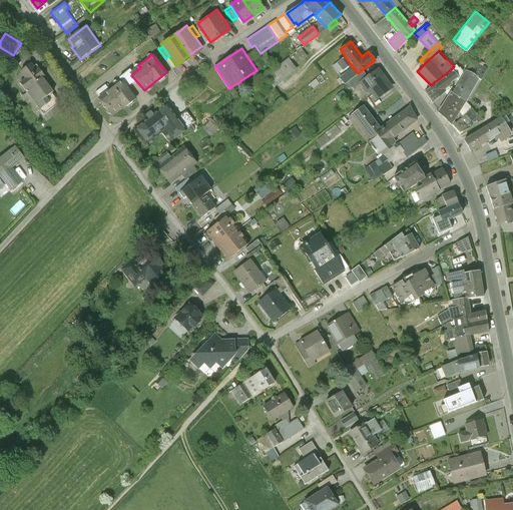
[(350,63),(345,56),(338,61),(344,68),(350,63)]
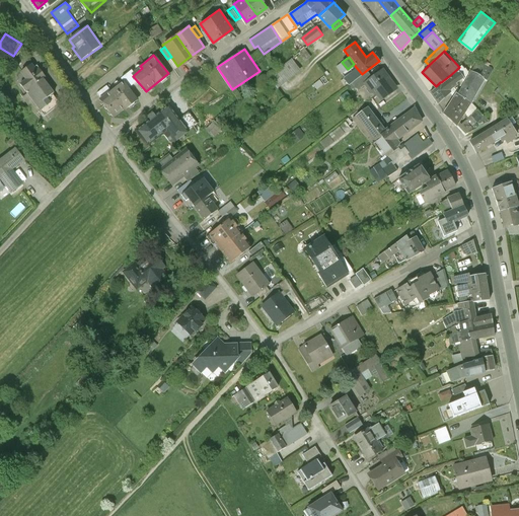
[(302,70),(292,58),(270,76),(280,88),(302,70)]
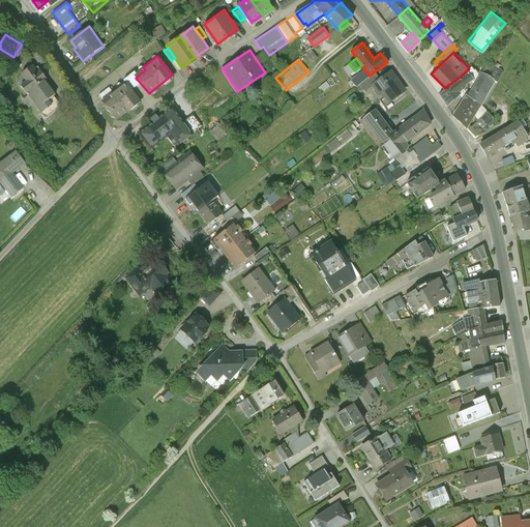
[(37,70),(33,65),(24,74),(28,78),(21,84),(29,94),(25,97),(37,113),(51,103),(48,97),(55,92),(45,80),(48,78),(40,68),(37,70)]
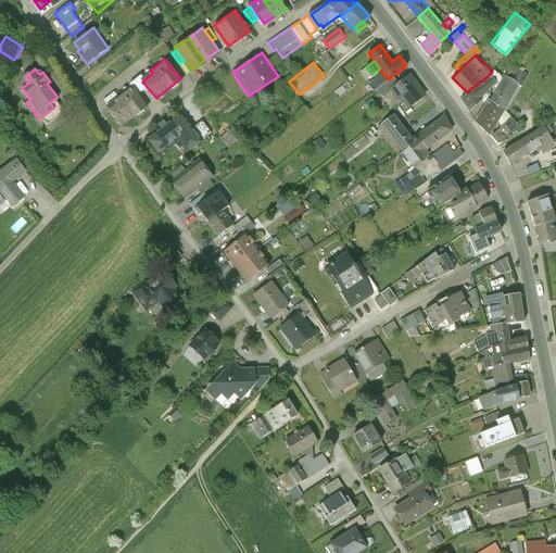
[(388,79),(381,72),(368,82),(374,89),(388,79)]
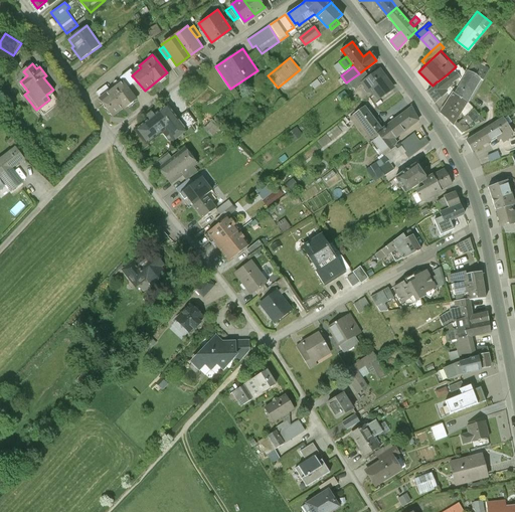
[(375,100),(394,87),(381,67),(369,76),(362,81),(375,100)]
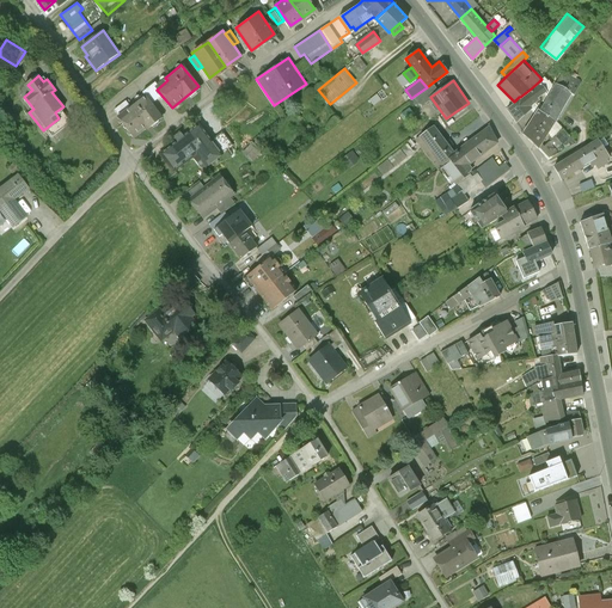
[(539,81),(530,90),(536,97),(537,97),(539,94),(546,88),(542,83),(540,84),(539,81)]
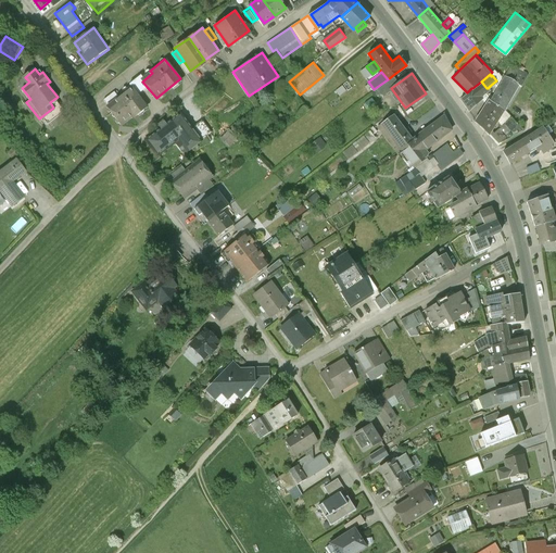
[(505,74),(491,98),(505,109),(519,83),(505,74)]
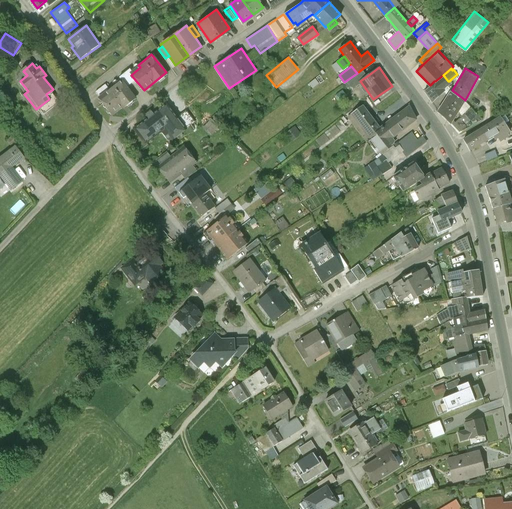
[(357,73),(344,82),(347,86),(350,83),(352,85),(353,85),(360,81),(367,76),(362,69),(357,73)]
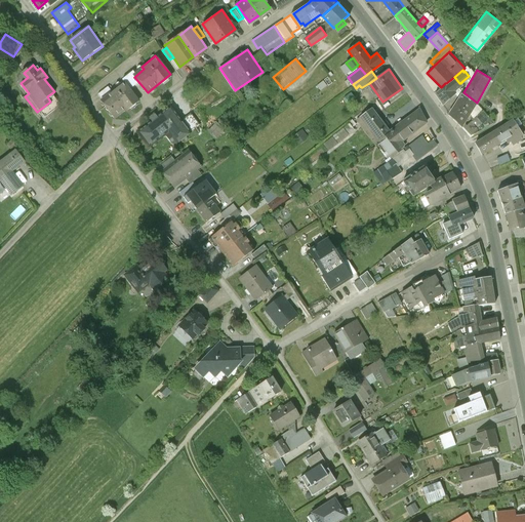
[(134,77),(131,73),(127,77),(135,88),(140,84),(134,77)]
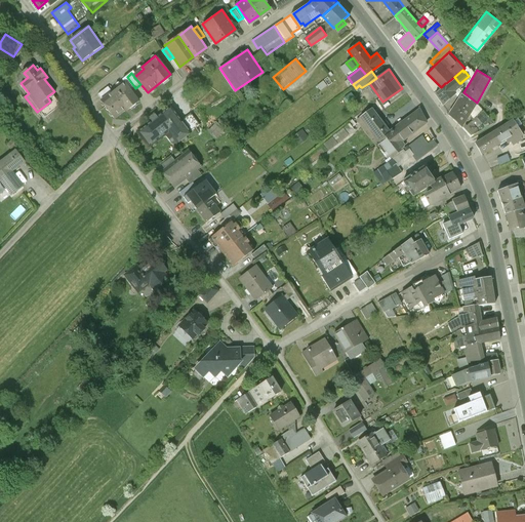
[(127,77),(122,81),(124,83),(131,91),(135,88),(127,77)]
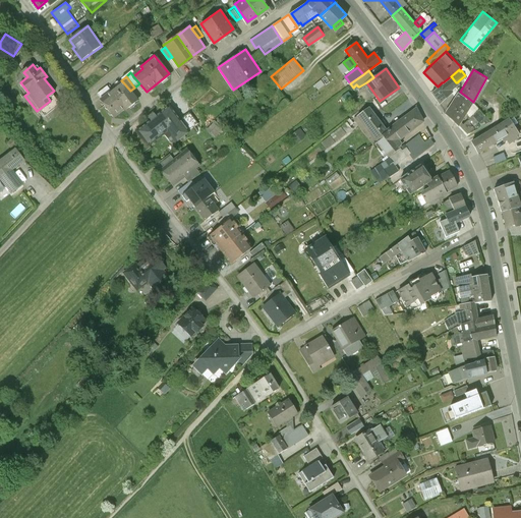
[(442,82),(438,87),(431,91),(440,101),(453,91),(452,89),(458,83),(457,82),(456,82),(451,76),(443,82),(442,82)]
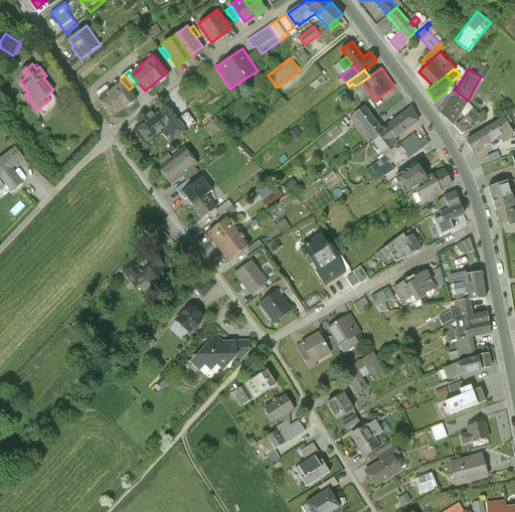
[(129,90),(122,81),(120,79),(107,91),(109,94),(100,101),(112,116),(135,98),(129,90)]
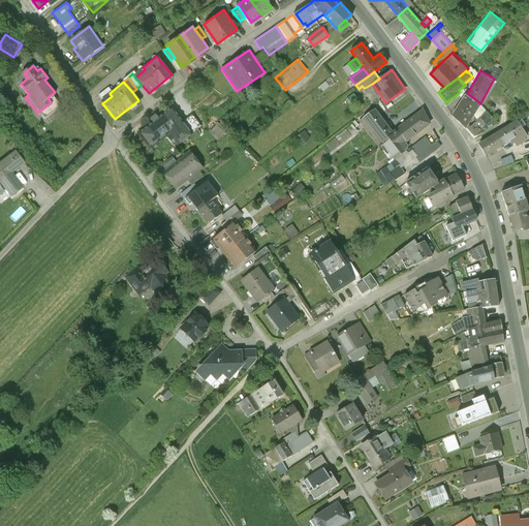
[(467,93),(465,92),(453,112),(452,113),(466,125),(467,123),(474,113),(480,103),(467,93)]
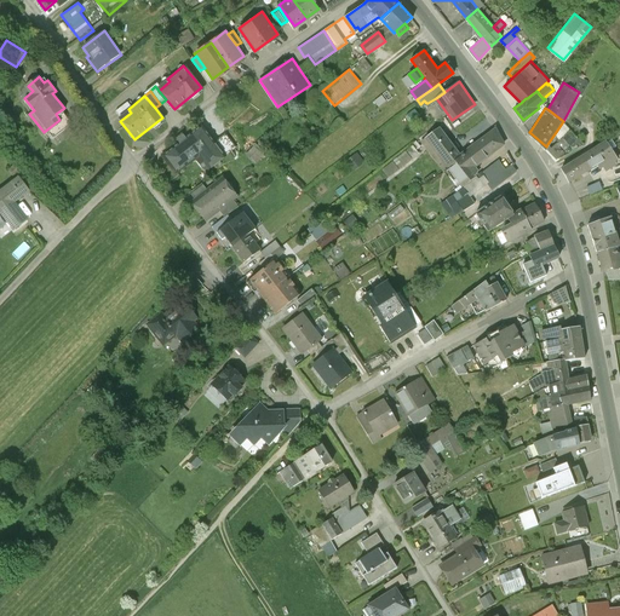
[(573,130),(563,121),(556,132),(562,138),(573,130)]
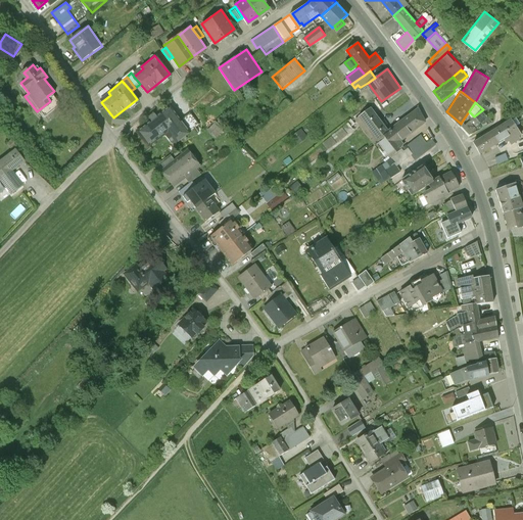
[(359,115),(378,139),(389,130),(370,106),(359,115)]
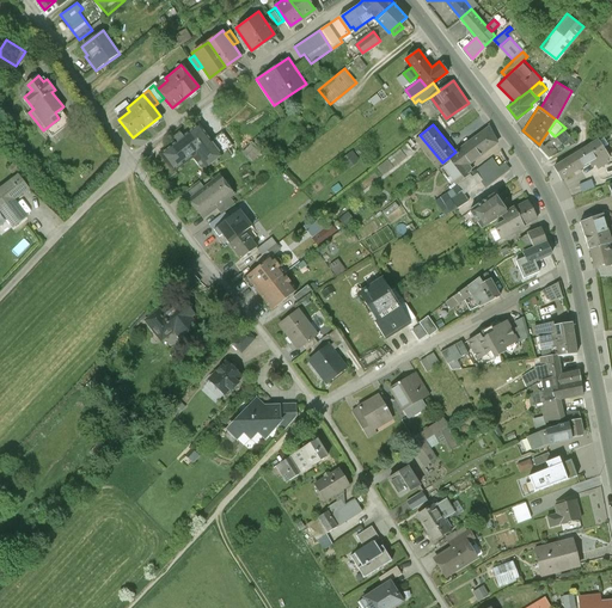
[(482,155),(497,142),(489,126),(471,140),(482,155)]
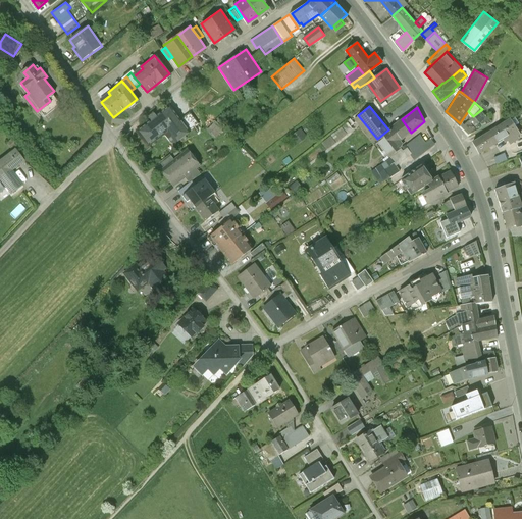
[(152,120),(140,131),(141,133),(149,143),(150,144),(168,131),(177,143),(189,134),(186,131),(190,127),(183,119),(179,121),(168,108),(157,116),(154,112),(149,116),(152,120)]
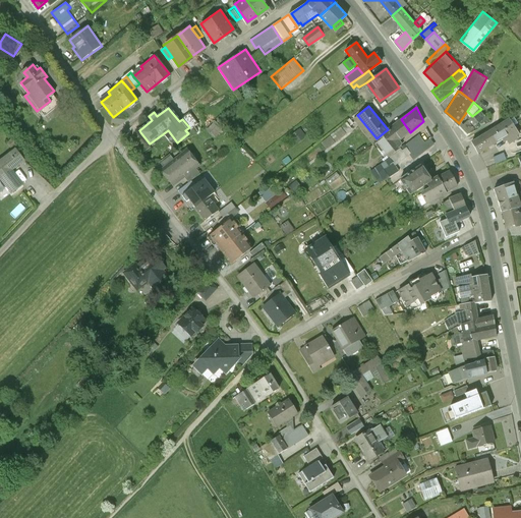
[(468,118),(476,128),(488,121),(489,120),(481,109),(472,116),(468,118)]
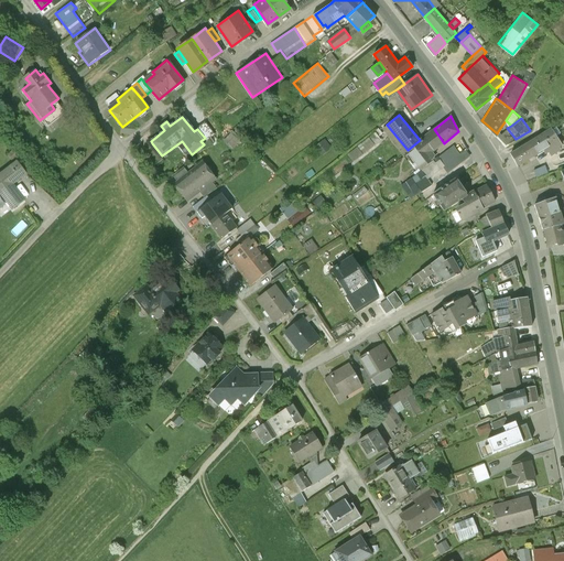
[(550,144),(543,148),(546,152),(550,150),(551,152),(561,147),(560,144),(562,142),(551,125),(541,131),(550,144)]
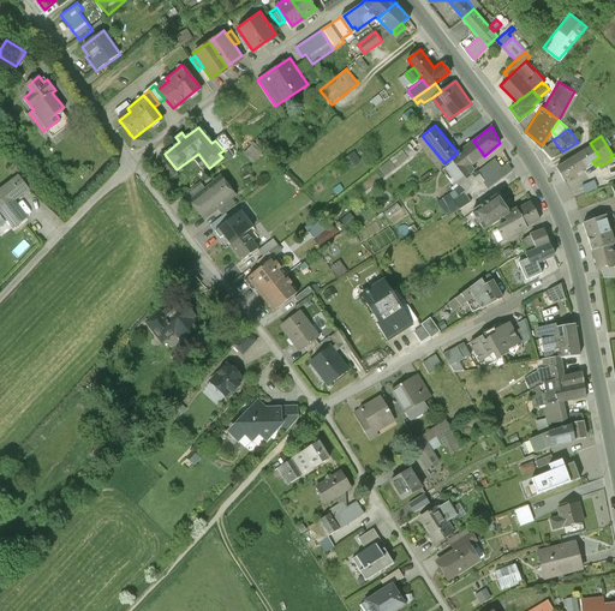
[(252,139),(243,150),(252,159),(262,149),(252,139)]
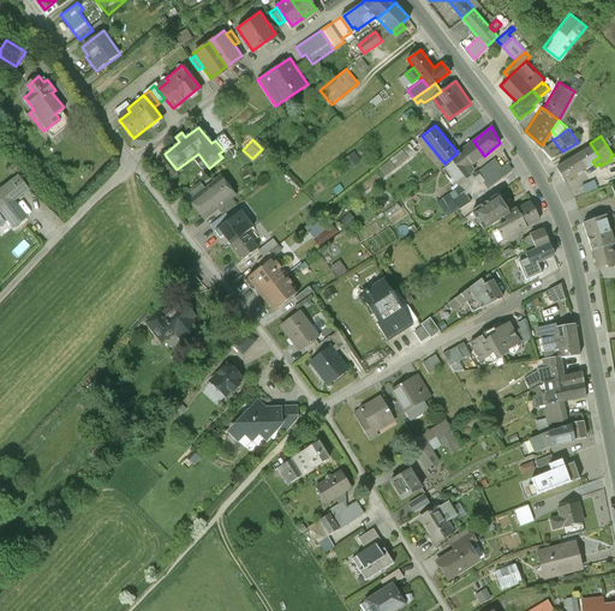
[(543,143),(542,145),(551,157),(562,151),(553,139),(547,145),(543,143)]
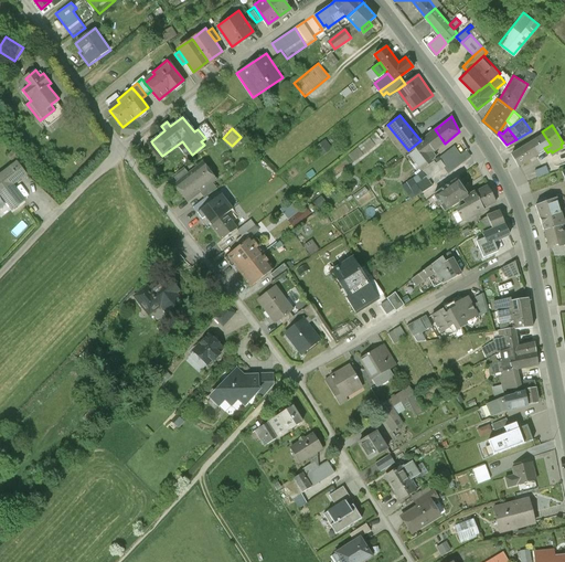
[(445,144),(435,129),(420,140),(408,150),(422,168),(436,158),(438,156),(434,151),(445,144)]
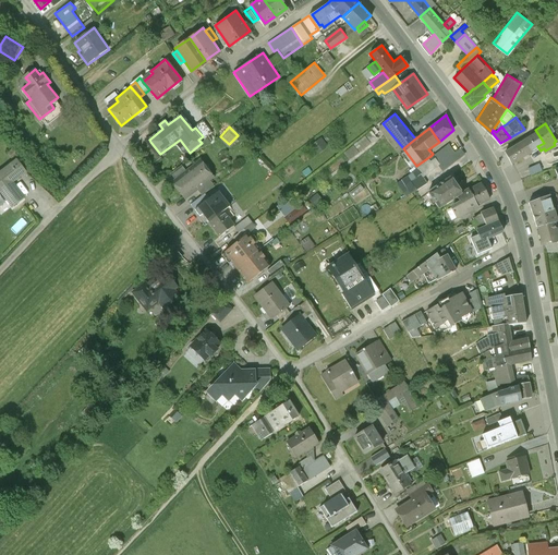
[(377,135),(371,129),(344,151),(350,157),(377,135)]
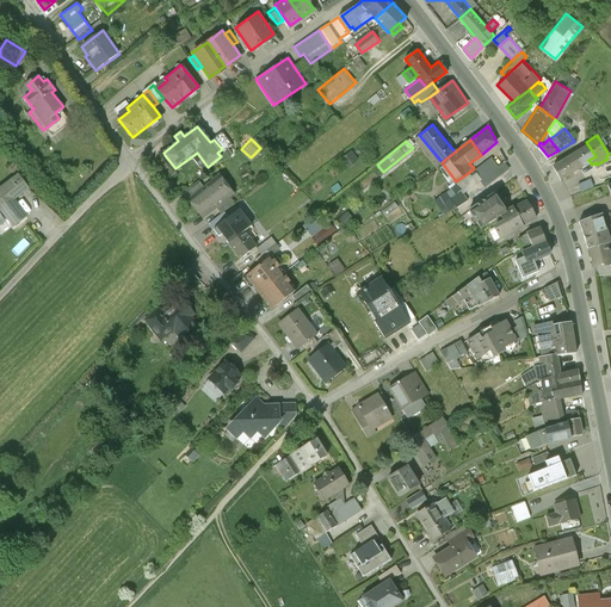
[(586,142),(571,150),(580,166),(588,160),(596,156),(586,142)]
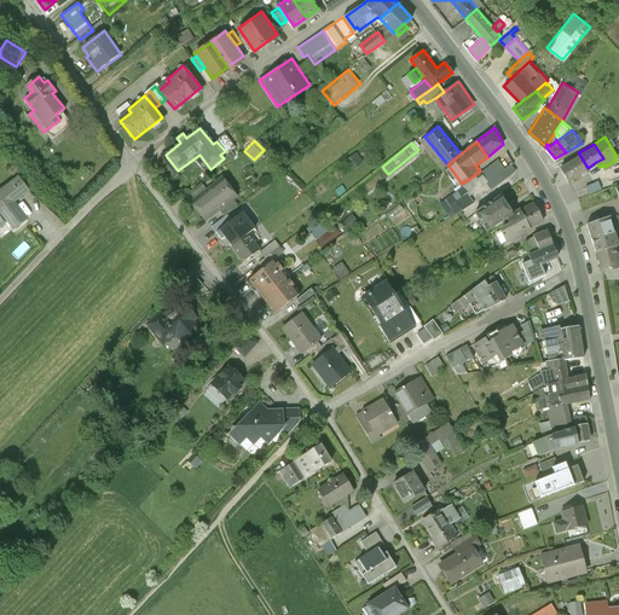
[(363,157),(356,150),(347,157),(354,164),(363,157)]
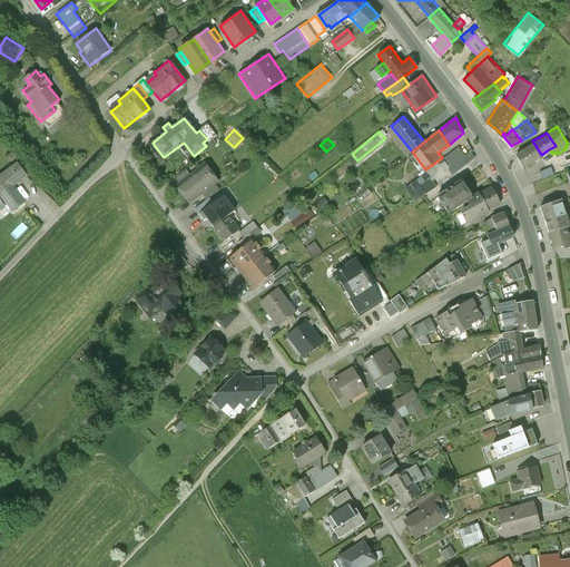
[(516,152),(524,165),(541,155),(532,140),(516,152)]
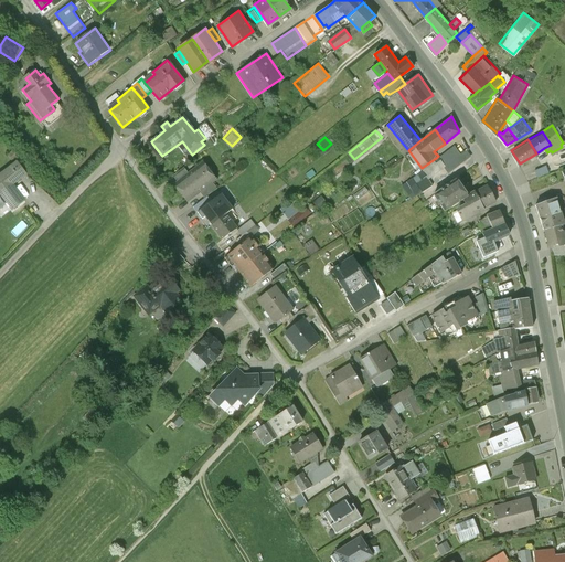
[(152,144),(147,148),(156,159),(161,155),(152,144)]
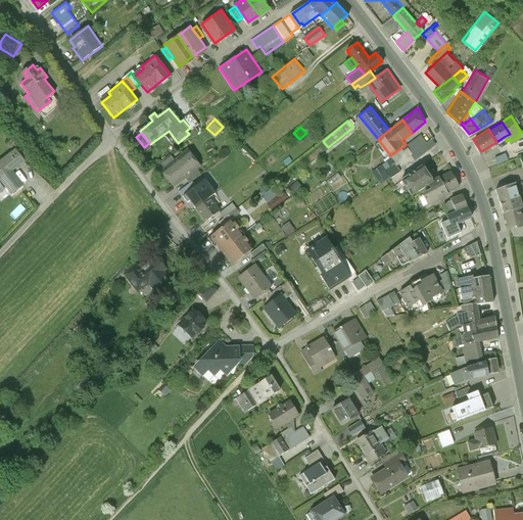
[(421,133),(407,144),(412,151),(426,141),(421,133)]
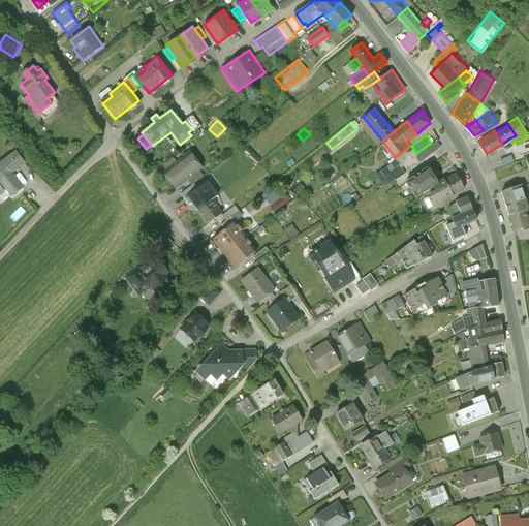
[(416,153),(415,154),(421,159),(441,144),(437,137),(431,143),(416,153)]
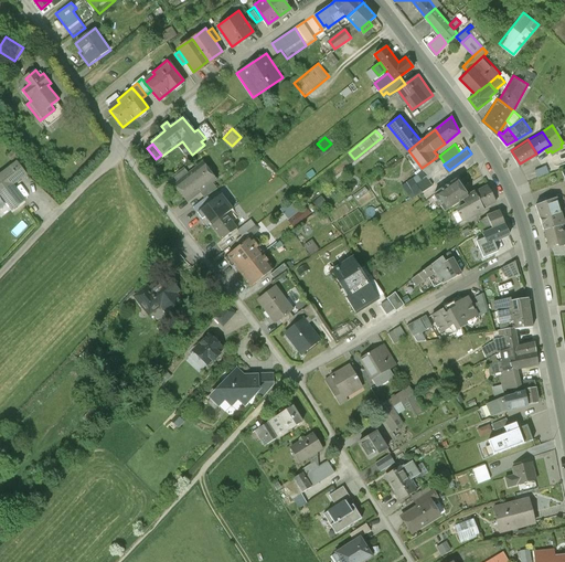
[(426,173),(428,177),(444,165),(445,163),(439,156),(438,156),(436,158),(422,168),(426,173)]
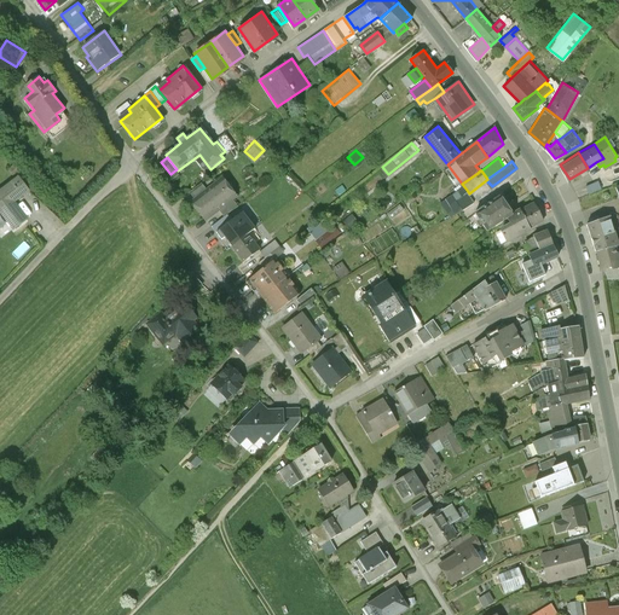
[(17,177),(12,180),(23,195),(28,191),(17,177)]
